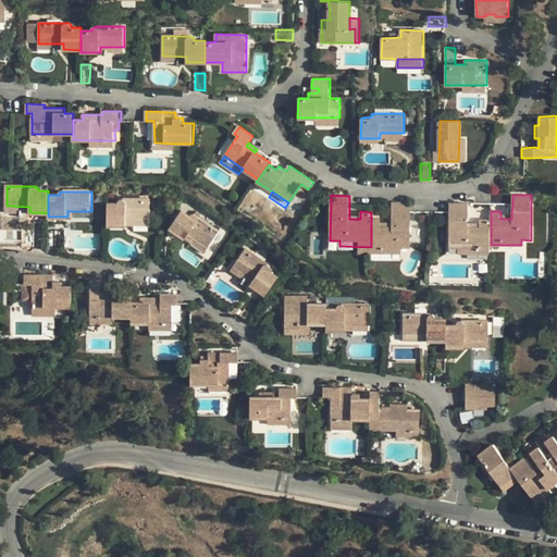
[(126,220),(151,220),(151,199),(121,199),(119,200),(119,201),(119,203),(108,203),(108,225),(127,225),(126,220)]
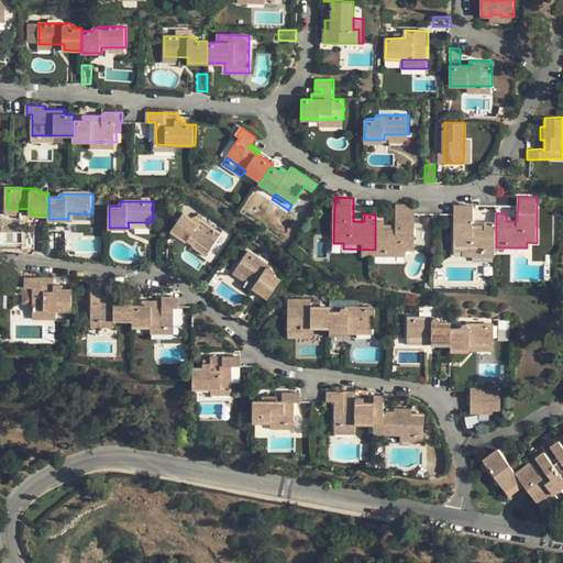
[(385,221),(375,221),(375,250),(375,255),(406,255),(406,251),(416,251),(417,213),(417,205),(397,205),(397,207),(396,224),(396,228),(385,228),(385,224),(385,221)]
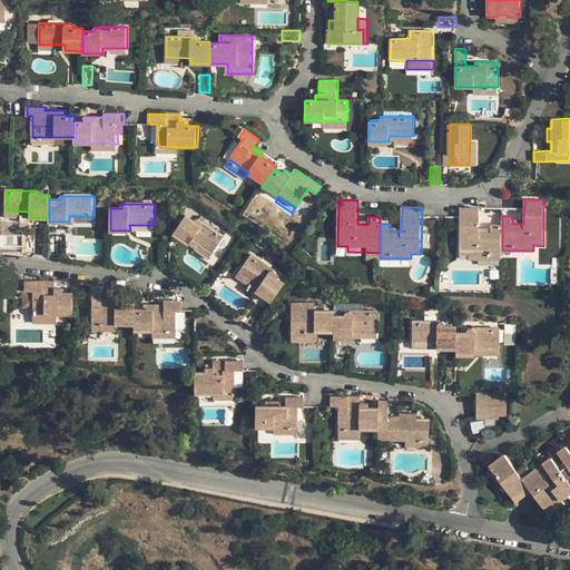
[(460,208),(460,217),(460,254),(469,254),(469,259),(502,261),(502,251),(502,225),(491,224),(492,228),(491,232),(480,232),(480,227),(480,208),(460,208)]
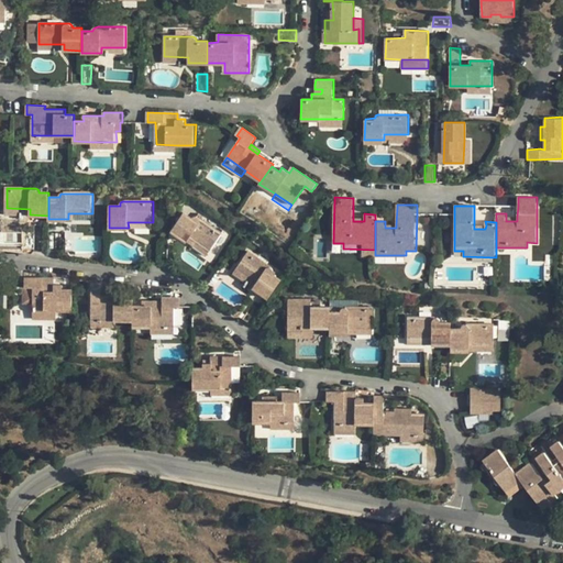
[(191,236),(211,250),(222,233),(198,217),(196,216),(195,216),(194,217),(191,218),(185,212),(172,230),(187,242),(191,236)]
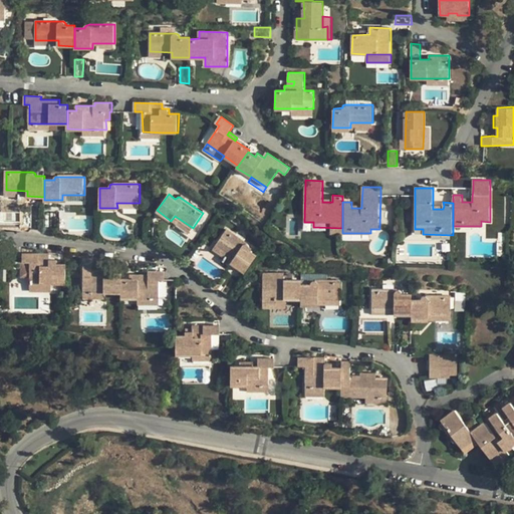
[(35,213),(35,229),(44,229),(44,213),(35,213)]
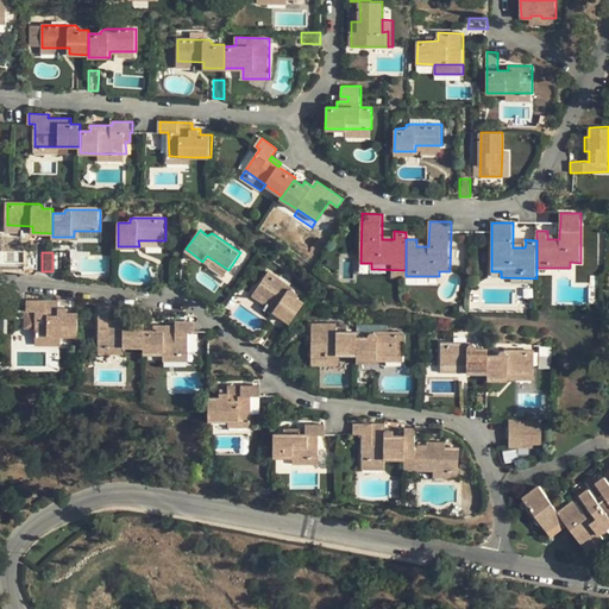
[(63,253),(52,252),(52,271),(62,271),(63,253)]
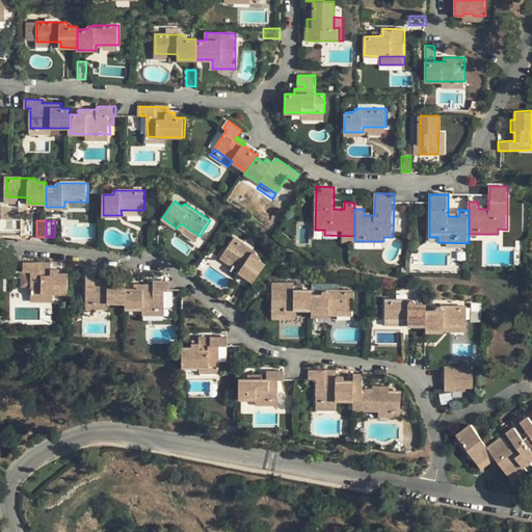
[(200,236),(181,223),(177,229),(196,241),(200,236)]
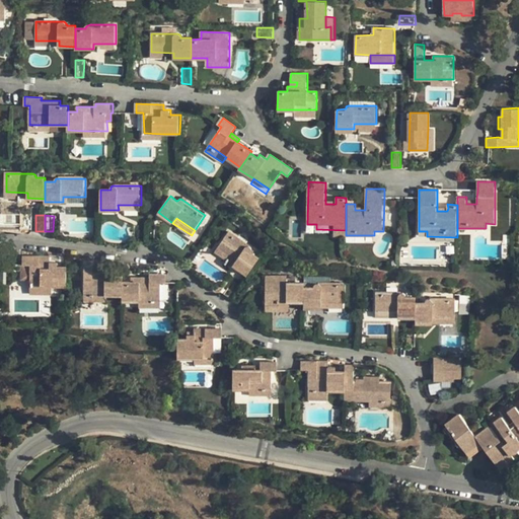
[(147,241),(147,225),(139,225),(138,241),(147,241)]
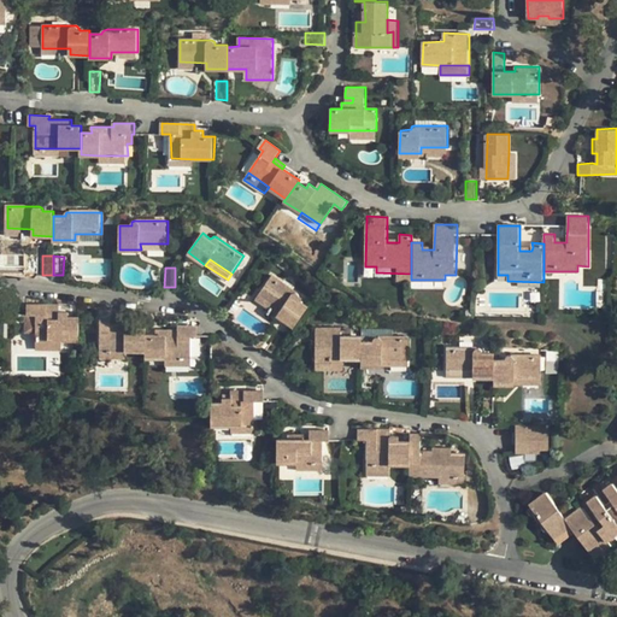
[(186,268),(175,268),(175,287),(186,287),(186,268)]
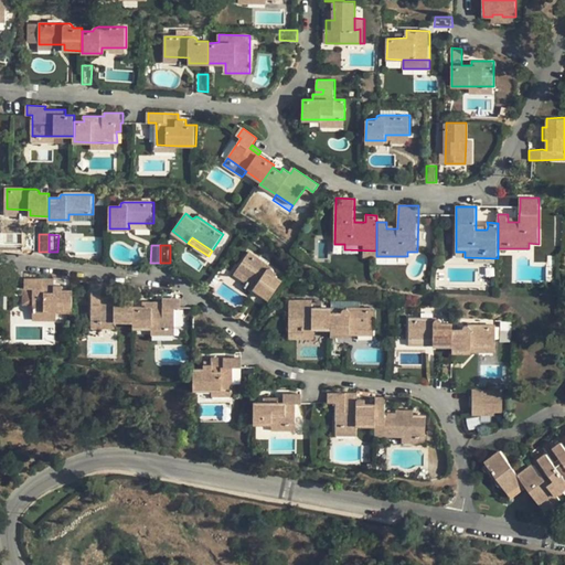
[(257,284),(254,288),(268,298),(283,279),(274,273),(274,270),(274,268),(272,267),(249,252),(237,269),(257,284)]
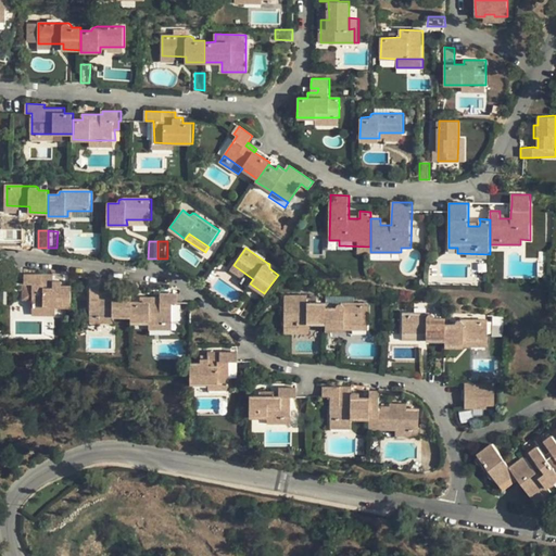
[(253,279),(234,265),(230,269),(250,283),(253,279)]
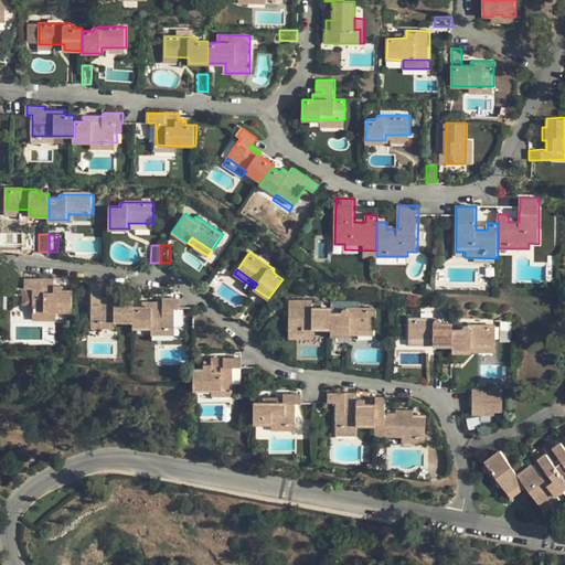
[(34,310),(55,310),(73,310),(73,290),(64,289),(64,285),(55,285),(55,278),(25,278),(25,288),(34,288),(34,310)]
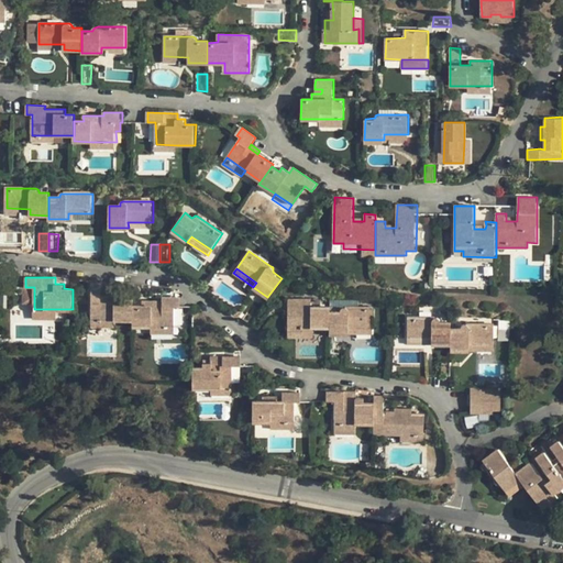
[(92,320),(116,320),(133,320),(133,305),(133,299),(124,299),(124,294),(102,294),(101,283),(92,283),(92,320)]
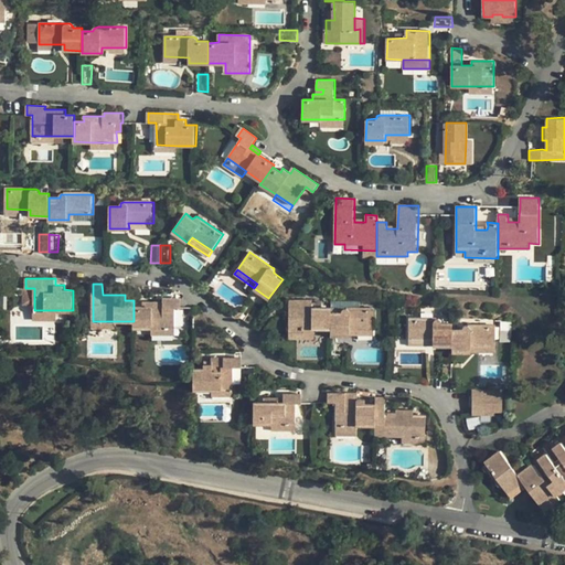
[(142,306),(134,306),(134,321),(134,328),(152,328),(176,328),(176,308),(181,308),(181,298),(163,298),(163,301),(163,306),(156,307),(156,301),(142,301),(142,306)]
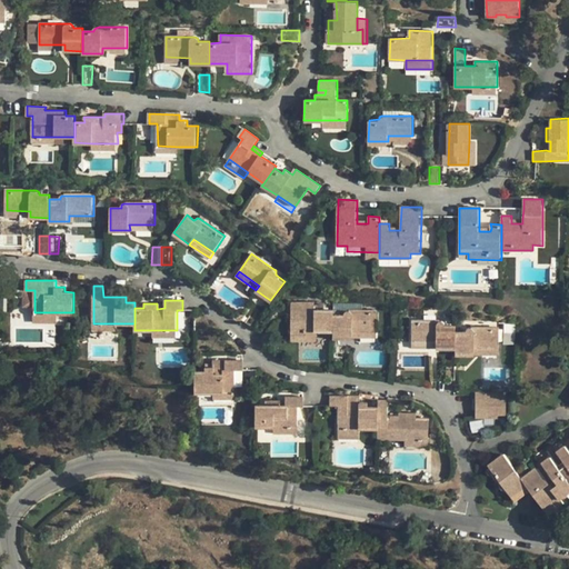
[(247,321),(252,326),(263,310),(256,306),(245,320),(247,321)]
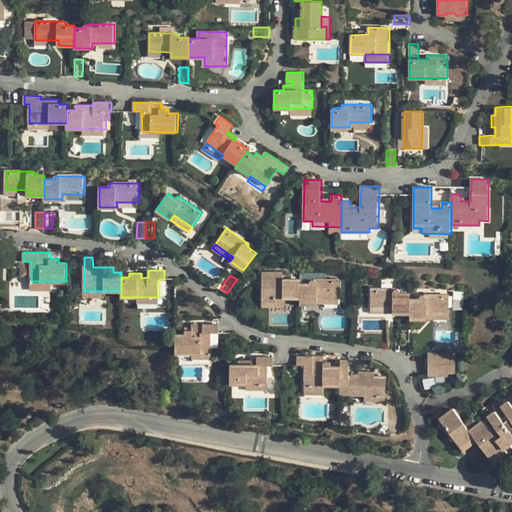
[(283,278),(262,278),(263,297),(285,298),(301,298),(301,283),(301,278),(283,278)]
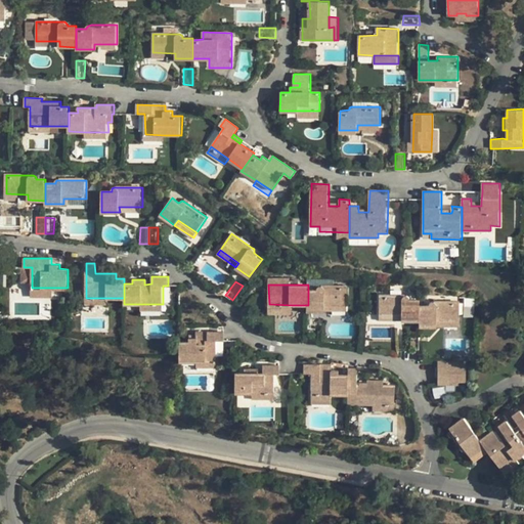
[(232,300),(238,304),(249,291),(243,286),(232,300)]
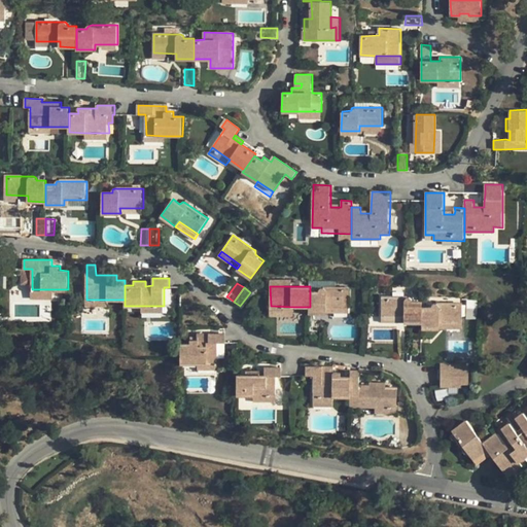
[(319,291),(310,291),(310,307),(310,313),(327,313),(327,308),(350,308),(350,287),(323,287),(321,287),(320,288),(319,290),(319,291)]
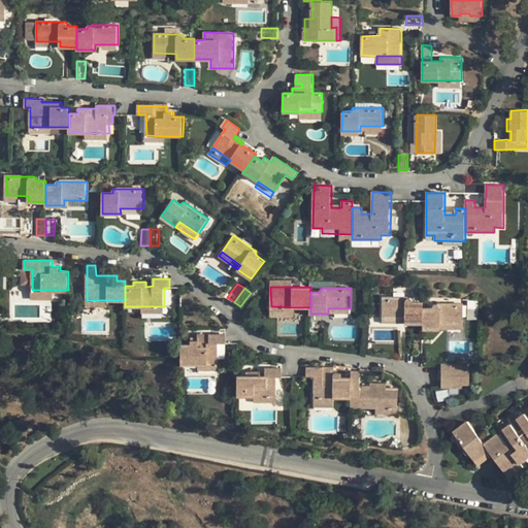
[(405,317),(405,323),(423,323),(424,308),(423,302),(414,302),(413,299),(410,298),(408,298),(383,297),(383,317),(405,317)]
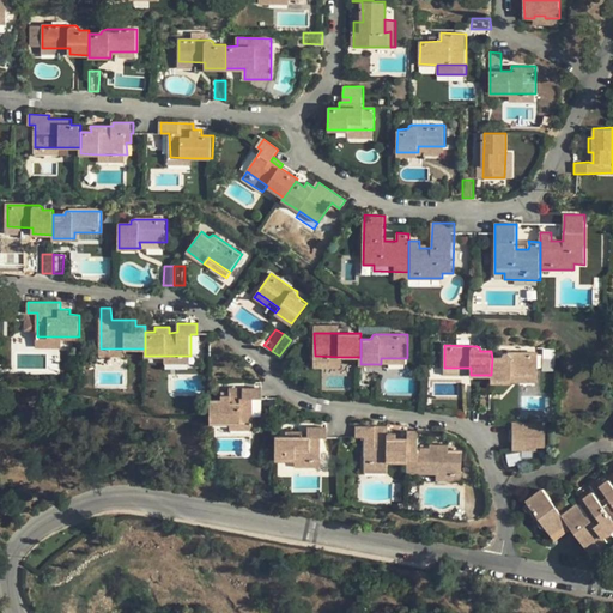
[(503,358),(492,358),(491,375),(491,382),(513,382),(513,376),(538,376),(538,353),(508,352),(504,353),(504,356),(503,357),(503,358)]
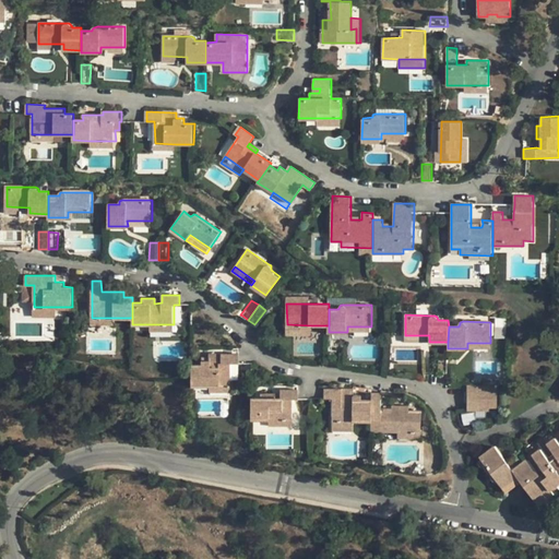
[(311,325),(287,324),(286,334),(311,334),(311,325)]
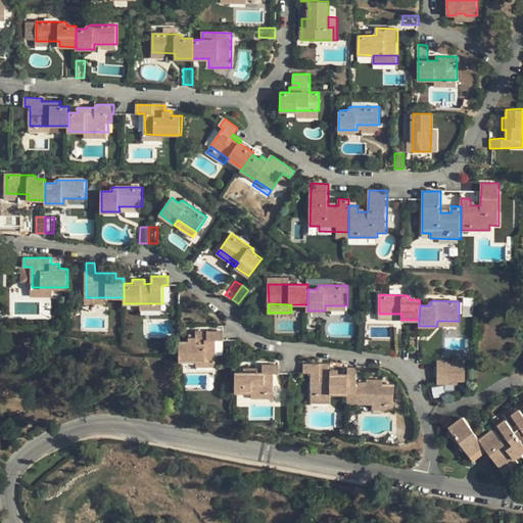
[(316,320),(307,320),(306,337),(316,337),(316,320)]
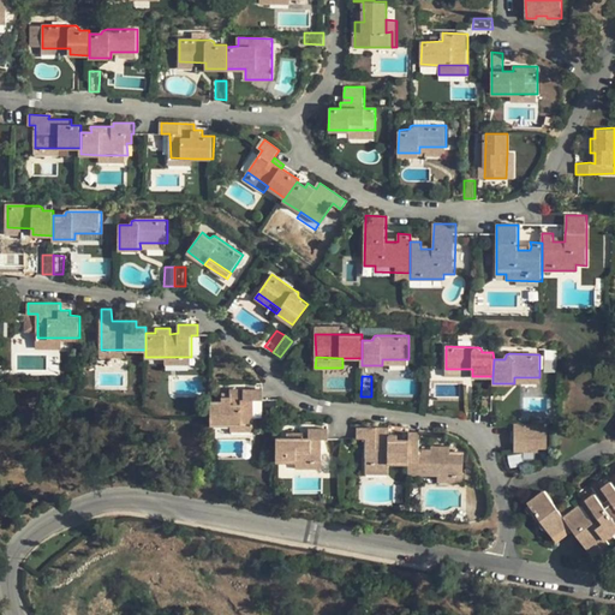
[(222,401),(212,401),(212,424),(231,423),(255,424),(254,400),(263,400),(263,389),(237,389),(237,402),(232,402),(232,395),(231,395),(222,395),(222,401)]
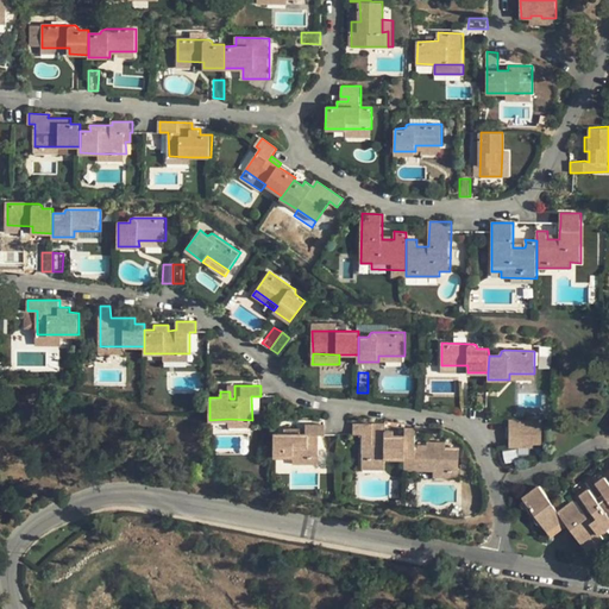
[(469,406),(478,406),(478,387),(468,387),(469,406)]
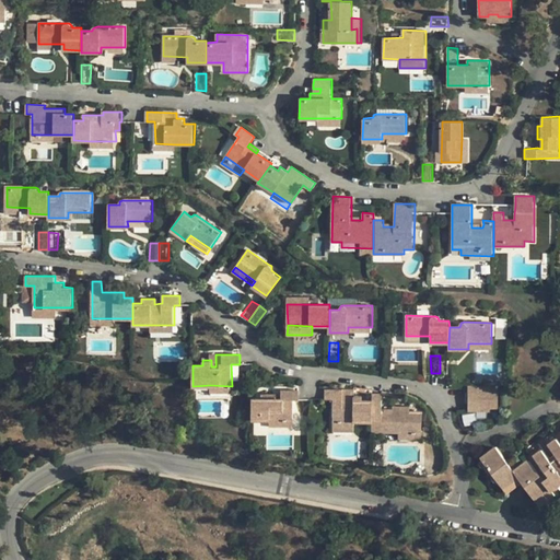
[(440,356),(440,373),(448,373),(448,356),(440,356)]
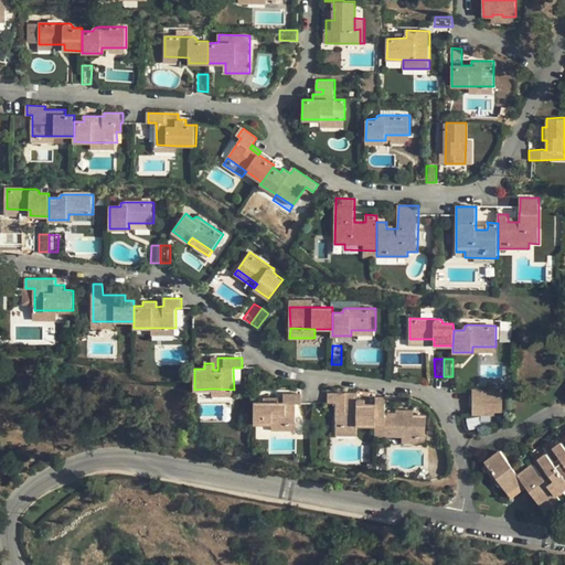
[(472,388),(472,409),(478,409),(478,415),(493,415),(494,412),(503,412),(503,388),(472,388)]
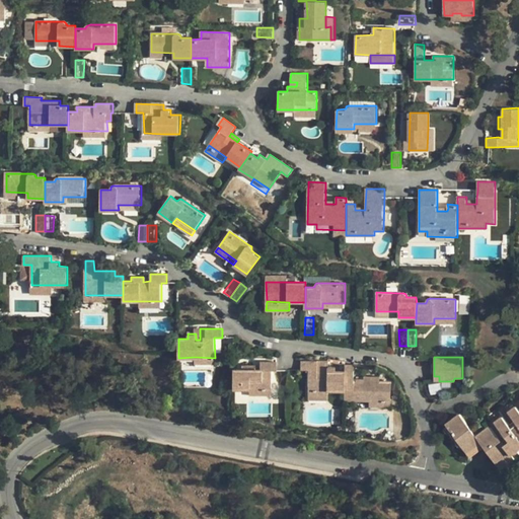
[(301,360),(301,370),(308,370),(308,390),(327,390),(345,390),(345,371),(336,371),(336,367),(328,366),(328,360),(301,360)]
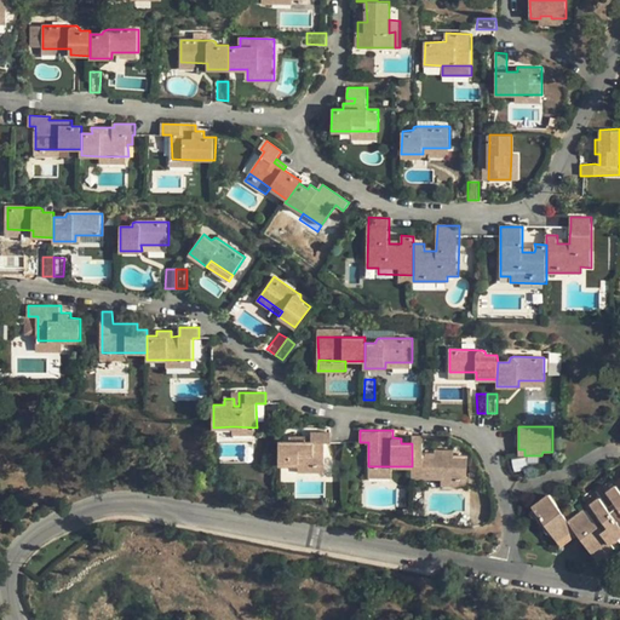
[(288,441),(279,441),(279,464),(299,464),(325,464),(325,442),(332,442),(331,431),(311,431),(311,435),(311,441),(304,441),(304,435),(288,435),(288,441)]
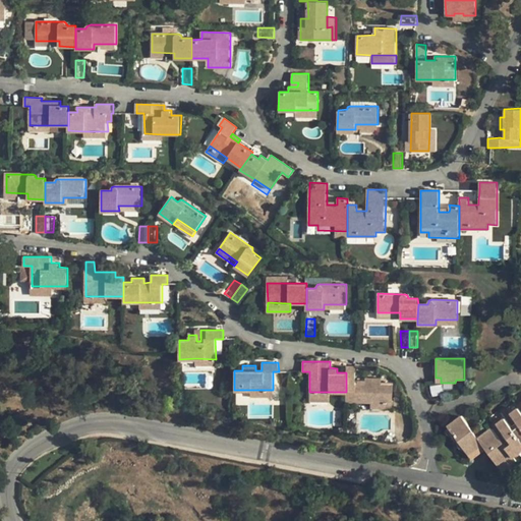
[(355,365),(346,365),(346,372),(346,392),(346,402),(371,402),(393,402),(393,383),(382,383),(373,383),(374,378),(365,378),(365,381),(355,381),(355,365)]
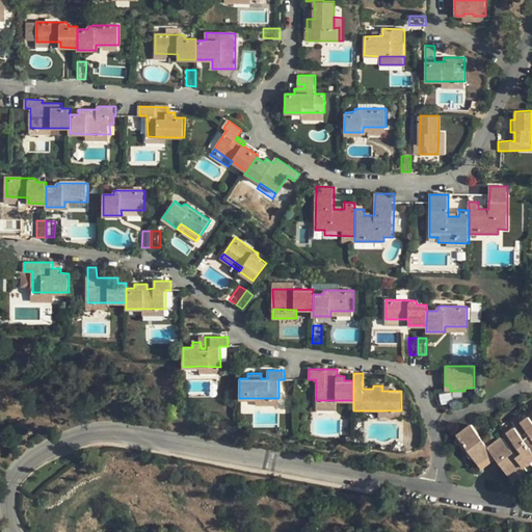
[(519,416),(531,433),(531,418),(526,410),(519,416)]
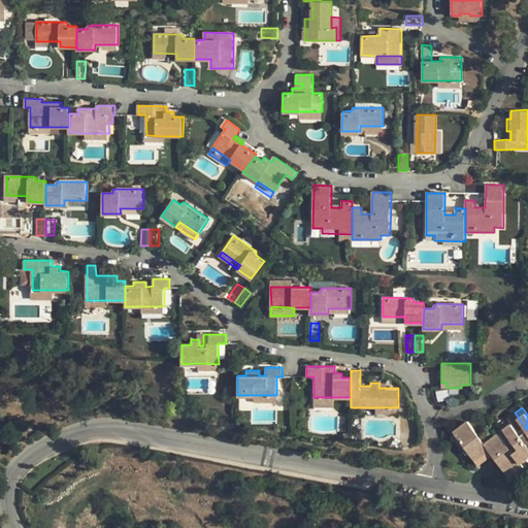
[(468,421),(454,432),(476,461),(491,450),(507,472),(527,456),(527,443),(521,434),(508,418),(500,424),(519,448),(514,452),(500,433),(486,443),(468,421)]
